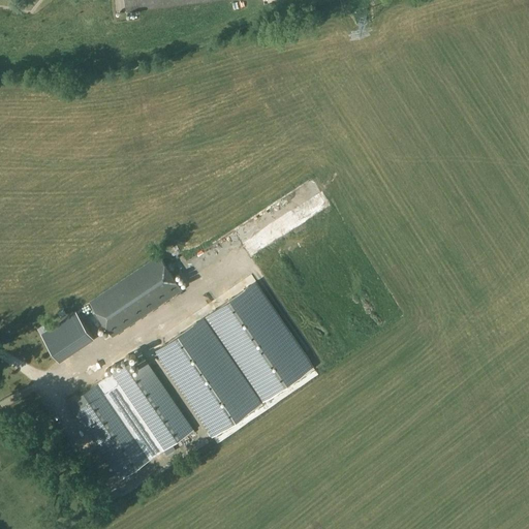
[(216,0),(124,0),(126,12),(216,0)]
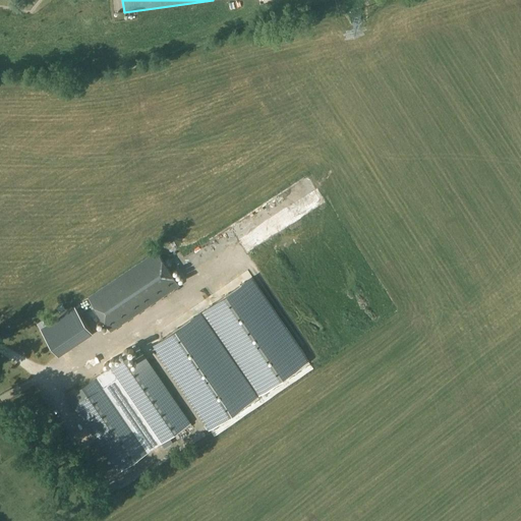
[(88,297),(111,331),(179,285),(157,251),(88,297)]
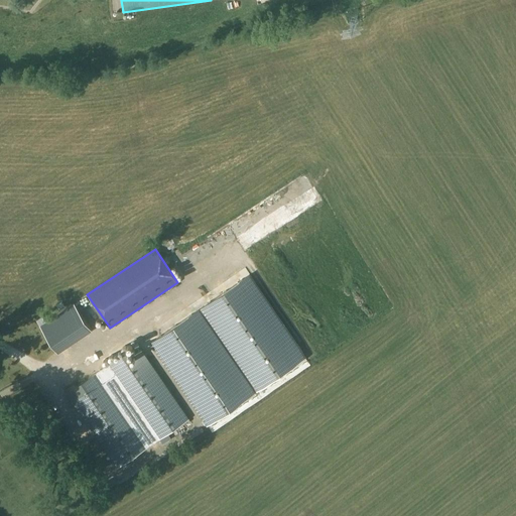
[(305,357),(249,274),(149,343),(206,425),(305,357)]
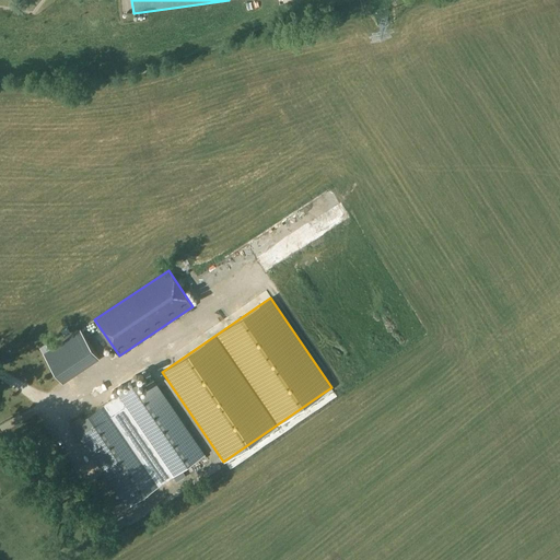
[(43,353),(63,383),(100,358),(81,329),(43,353)]
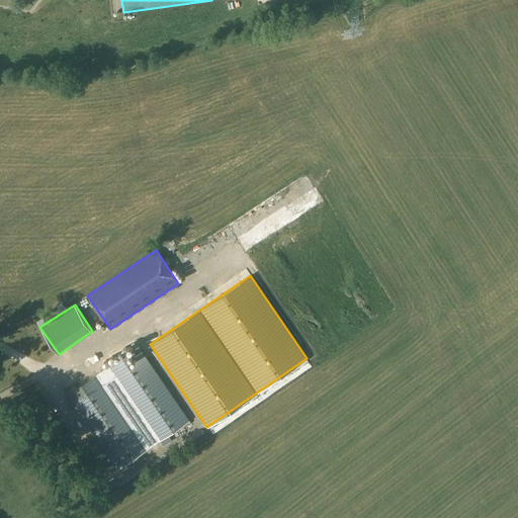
[(78,386),(66,395),(72,403),(117,469),(150,448),(158,442),(190,420),(145,354),(133,362),(126,353),(78,386)]
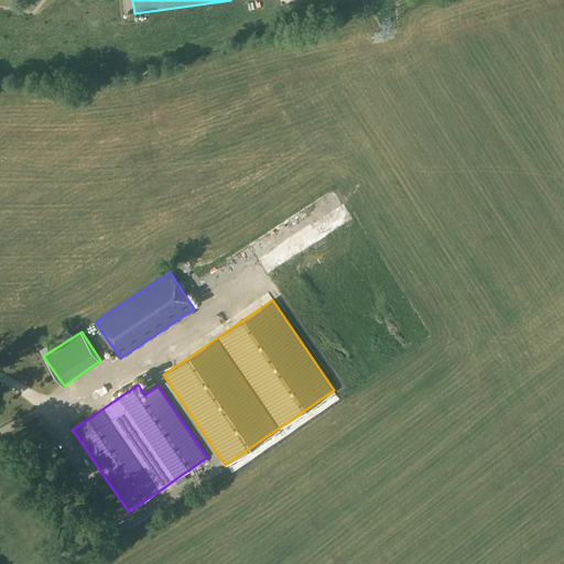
All buildings are outlined.
